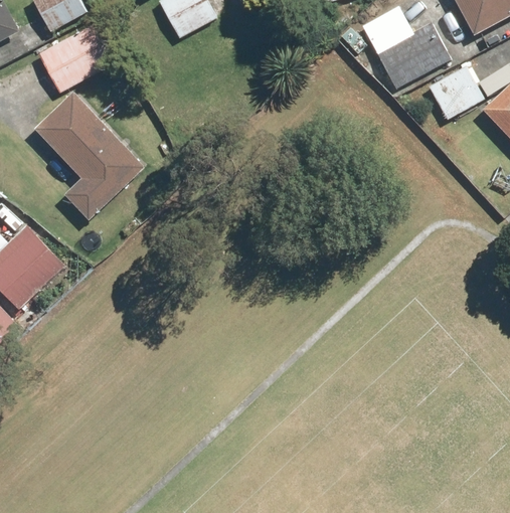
[(4,0),(0,0),(0,43),(21,33),(4,0)]
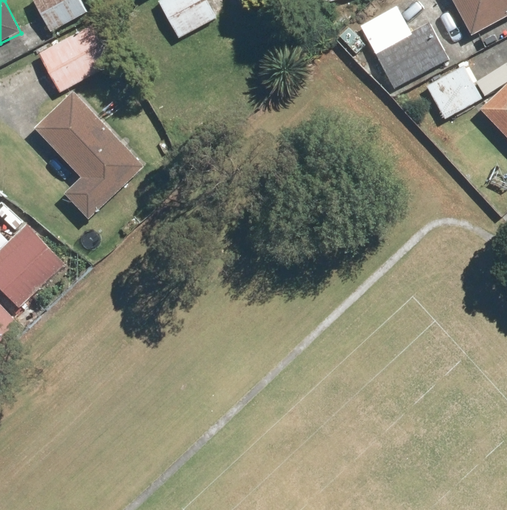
[(80,0),(32,0),(51,34),(88,14),(80,0)]
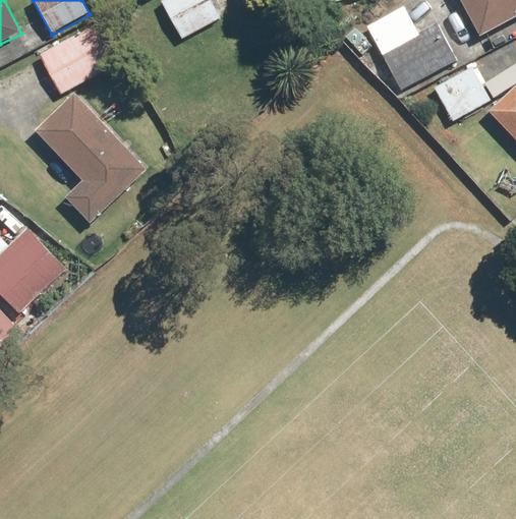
[(213,0),(167,0),(161,4),(184,41),(224,16),(213,0)]
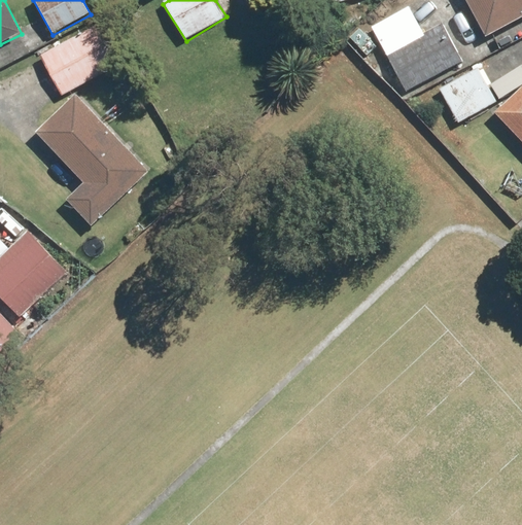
[(521,0),(470,0),(489,35),(521,16),(521,0)]
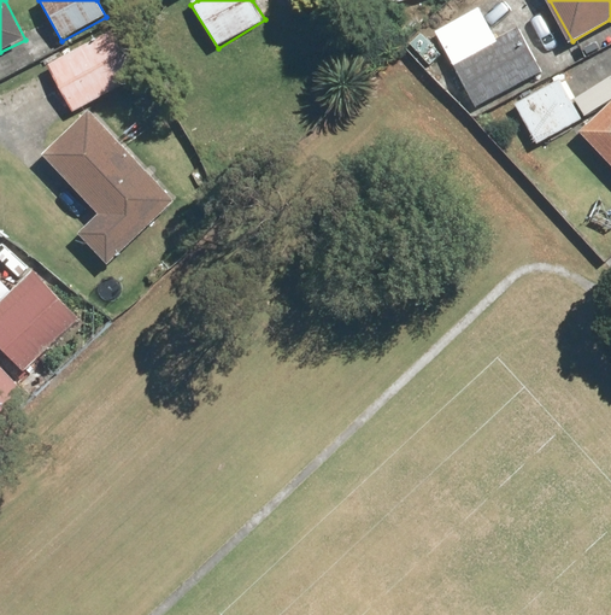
[(517,30),(450,66),(473,110),(540,72),(517,30)]
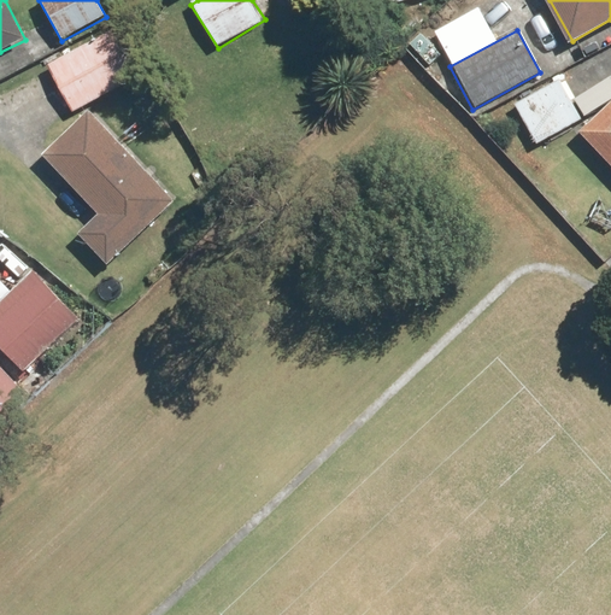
[(71,111),(115,87),(93,46),(48,70),(71,111)]
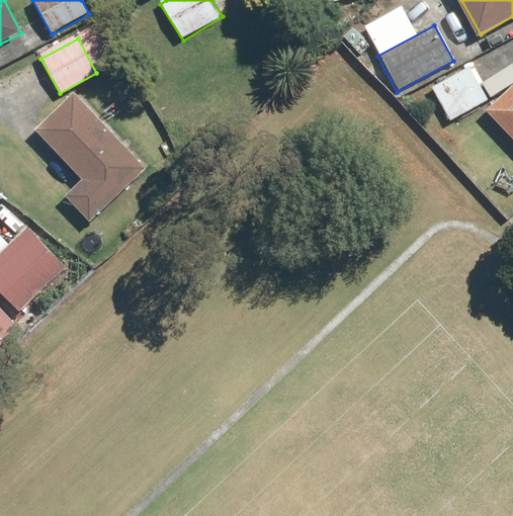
[(466,67),(431,89),(450,120),(487,97),(466,67)]
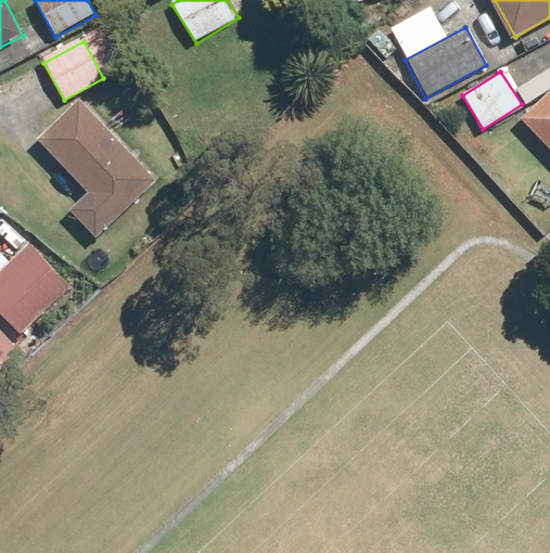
[(549,91),(525,117),(549,143),(549,91)]
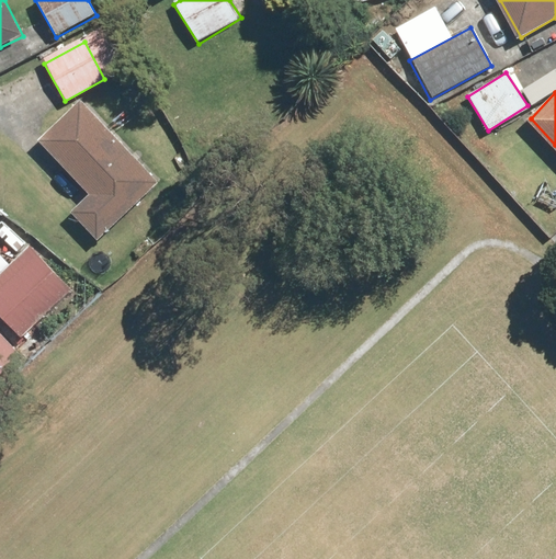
[(84,99),(38,141),(90,195),(71,213),(98,240),(161,181),(84,99)]
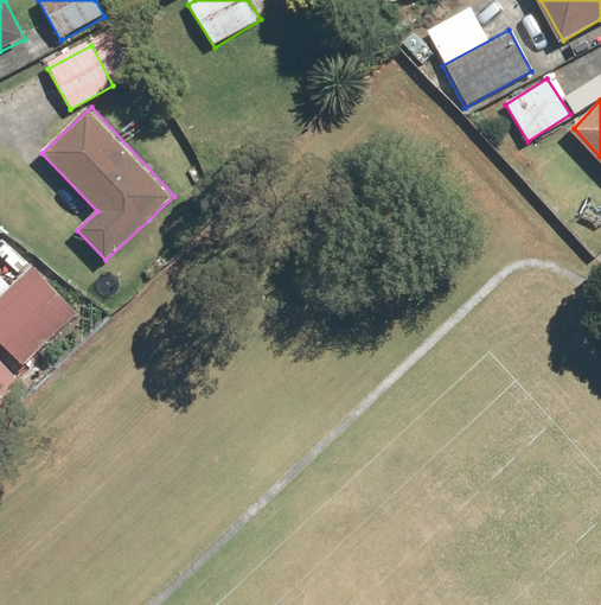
[(0,333),(29,364),(81,317),(36,266),(0,298),(0,333)]
